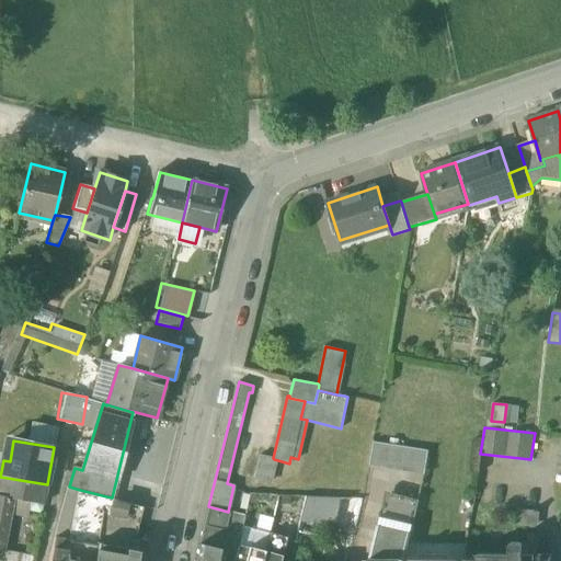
[(370,467),(384,469),(388,445),(374,443),(370,467)]
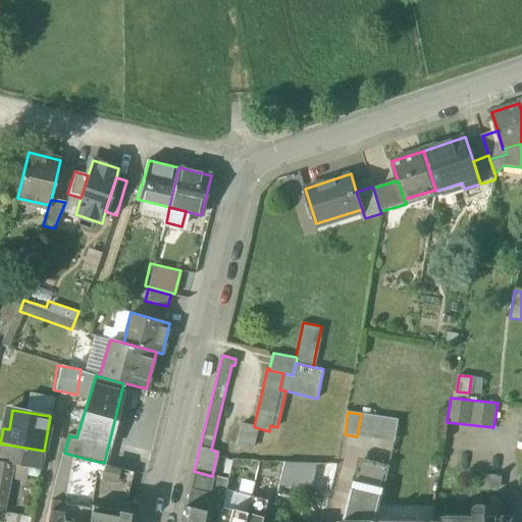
[(357,436),(370,438),(373,416),(361,414),(357,436)]
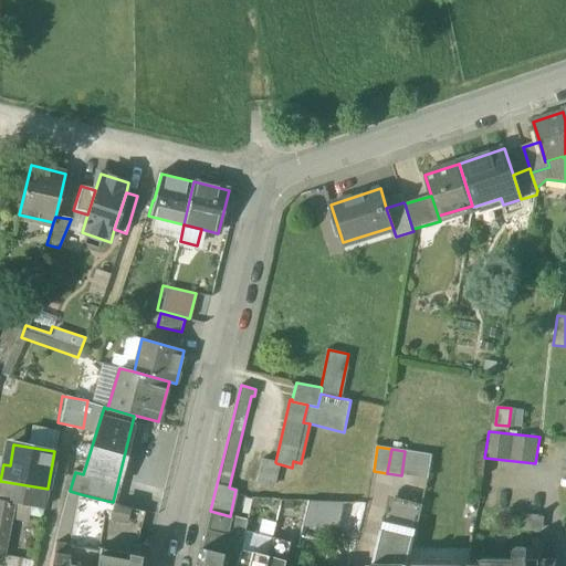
[(401,475),(415,478),(419,453),(405,451),(401,475)]
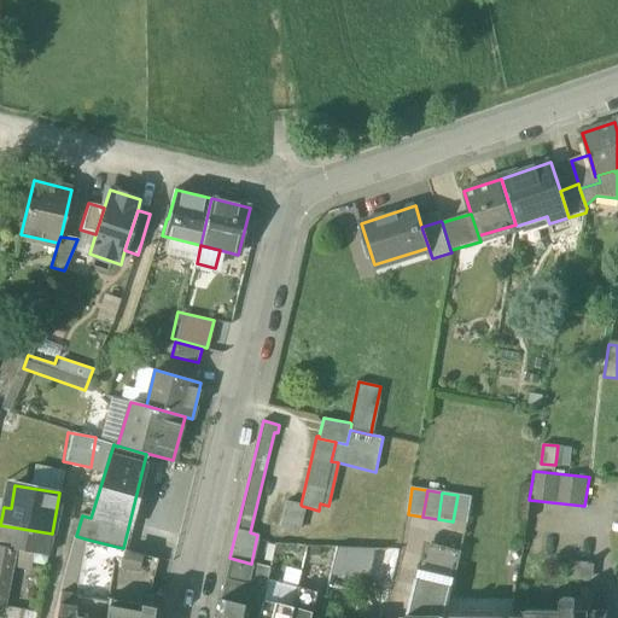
[(453,522),(468,524),(472,497),(458,495),(453,522)]
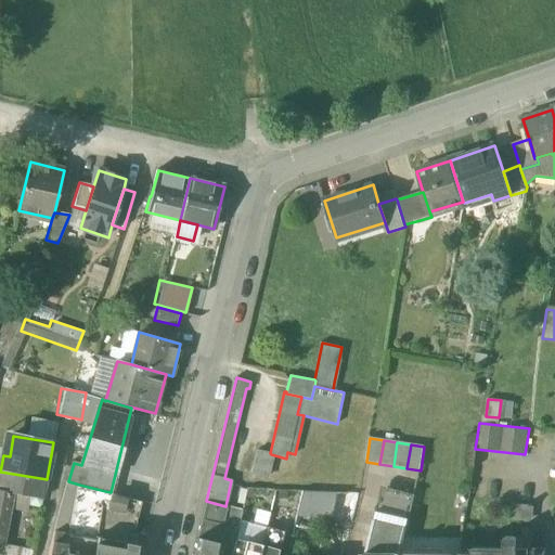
[(270,453),(257,451),(252,474),(266,477),(271,454),(270,453)]
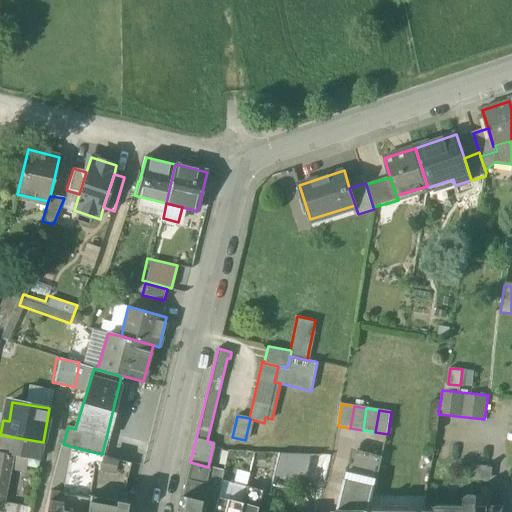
[(272,426),(251,424),(250,434),(270,437),(272,426)]
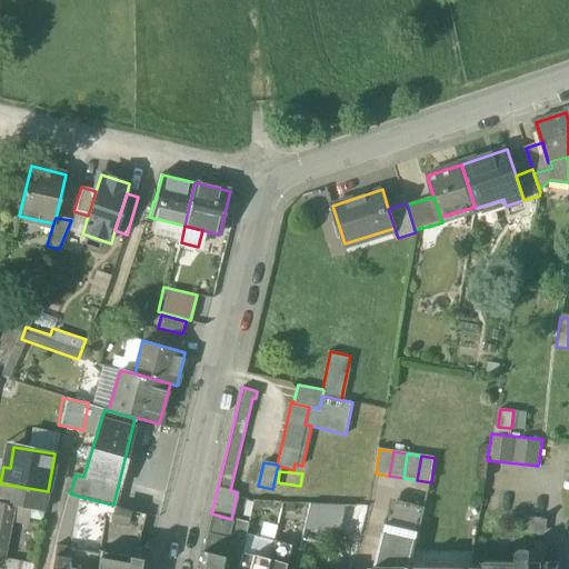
[(48,491),(0,483),(0,503),(10,506),(31,510),(45,512),(48,491)]
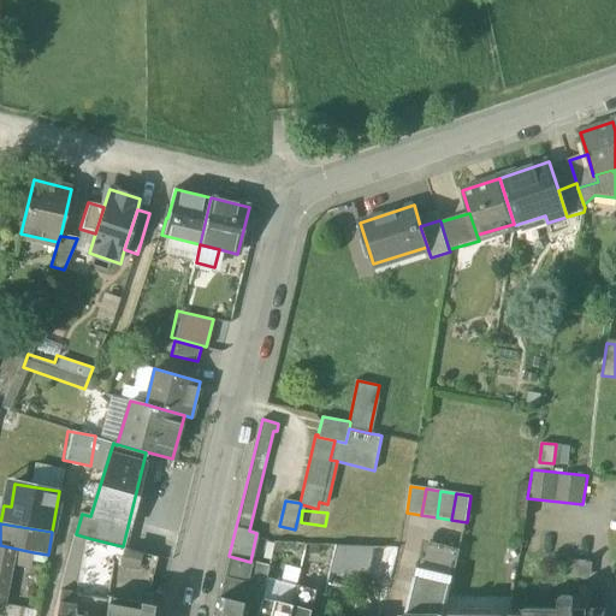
[(295,529),(279,526),(274,544),(292,545),(295,529)]
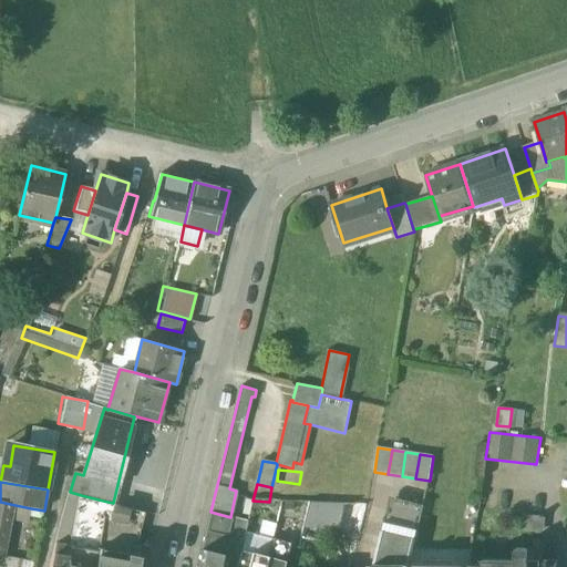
[(81,495),(76,494),(74,507),(104,514),(107,502),(81,495)]
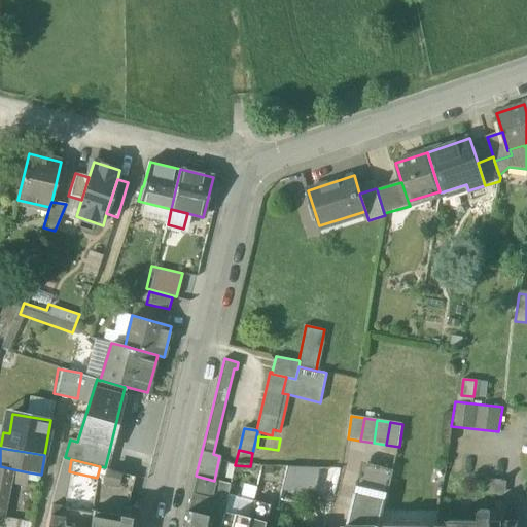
[(393,469),(367,463),(364,477),(364,478),(390,484),(393,469)]
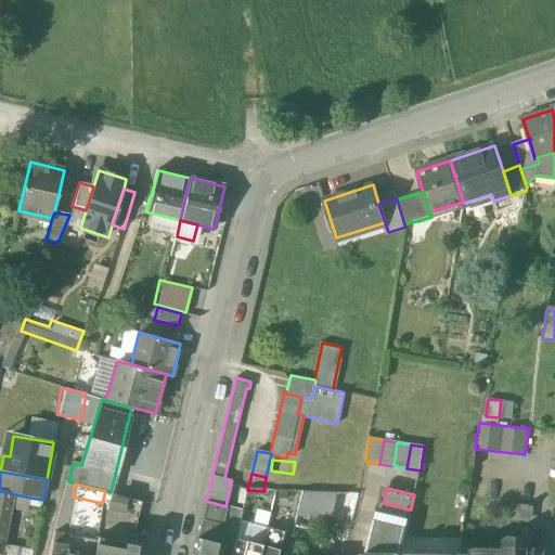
[(0,545),(10,493),(0,491),(0,545)]
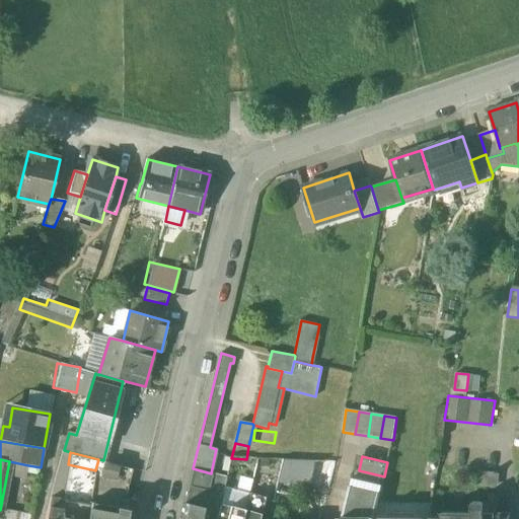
[(131,468),(103,460),(98,459),(95,470),(95,472),(128,480),(131,468)]
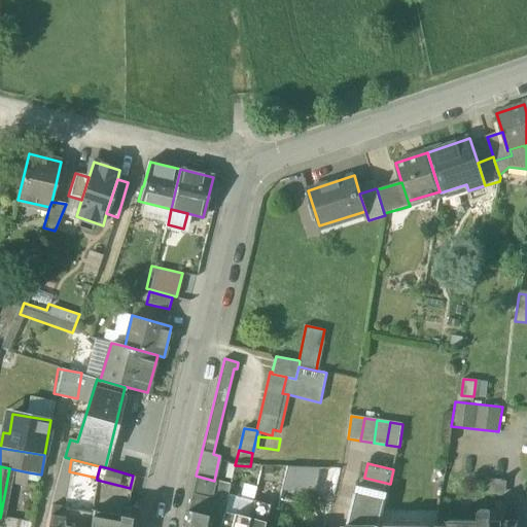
[(320,468),(288,467),(283,486),(316,488),(320,468)]
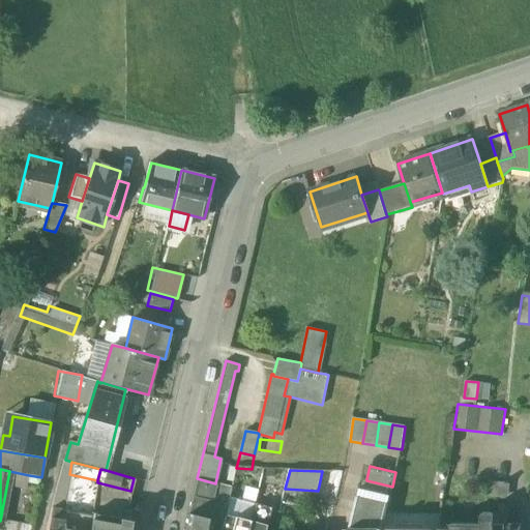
[(9,471),(7,486),(26,489),(29,475),(9,471)]
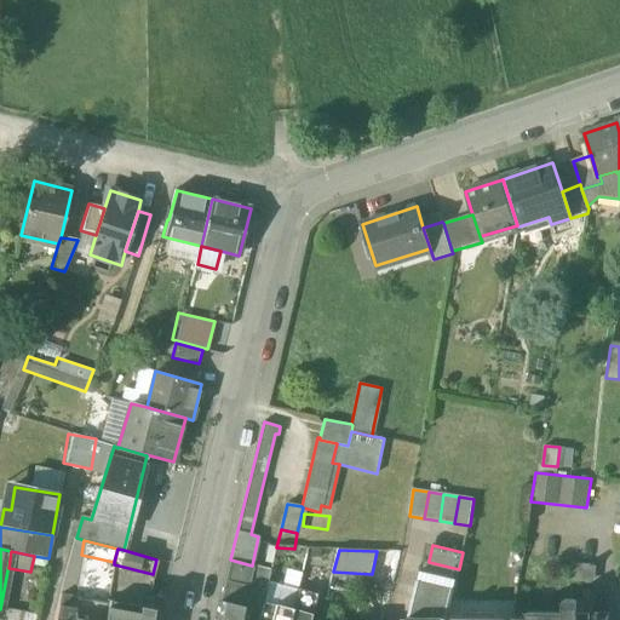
[(114,562),(81,555),(74,595),(108,602),(114,564),(114,562)]
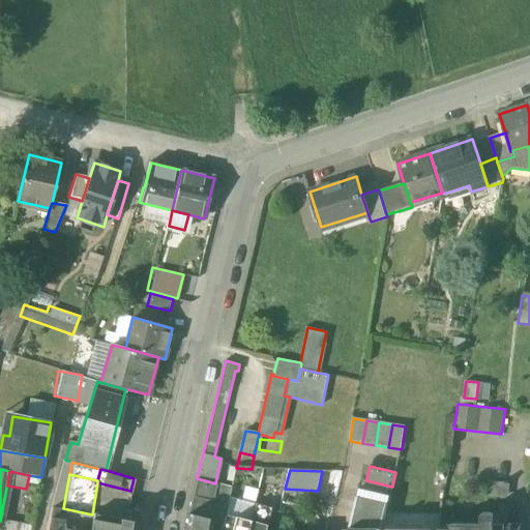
[(197,478),(183,529),(219,529),(223,520),(207,516),(211,501),(215,483),(197,478)]
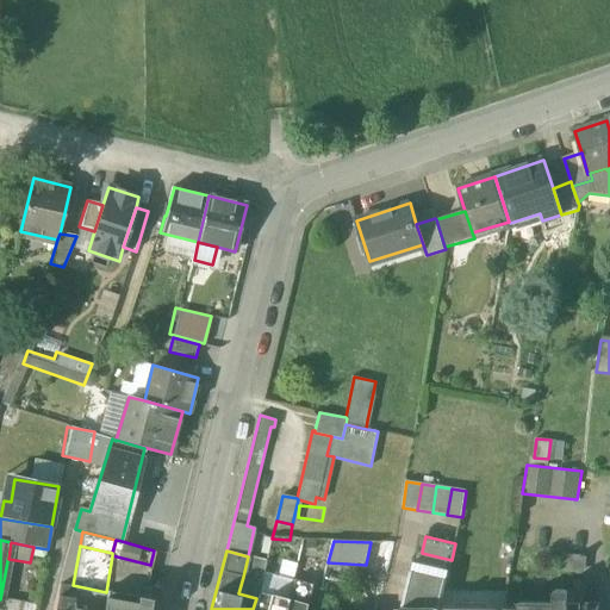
[(452,560),(422,553),(422,552),(415,551),(402,607),(440,608),(452,560)]
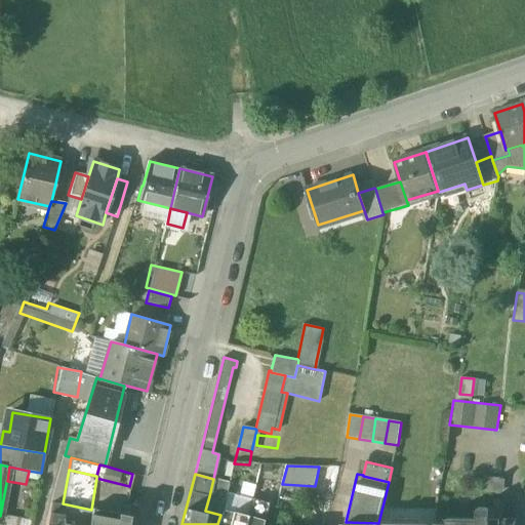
[(129,486),(96,478),(91,510),(87,524),(127,524),(129,515),(123,514),(129,486)]
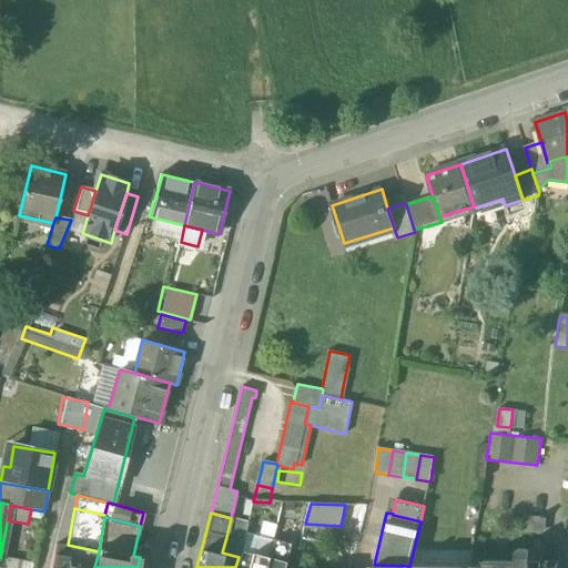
[(247,521),(231,518),(226,537),(243,540),(247,521)]
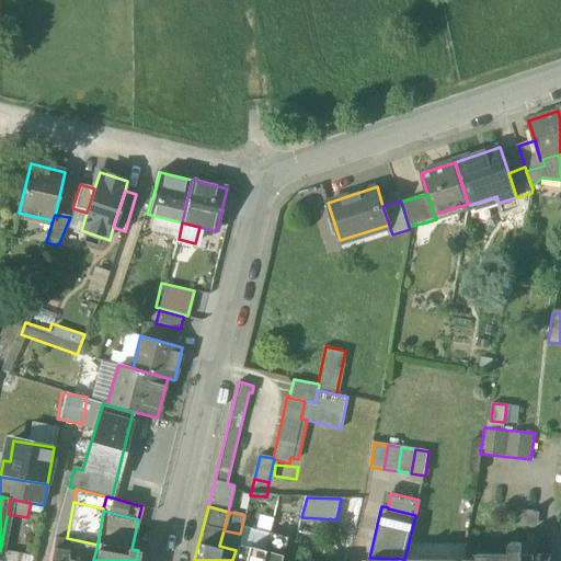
[(285,539),(270,535),(265,551),(281,554),(285,539)]
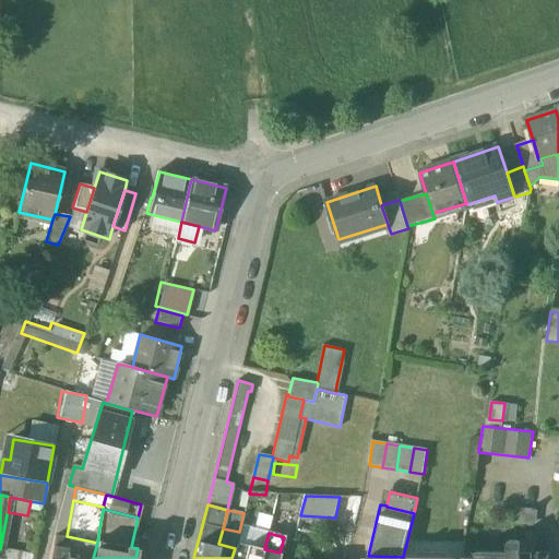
[(67,536),(55,534),(49,554),(47,558),(93,558),(97,543),(67,536)]
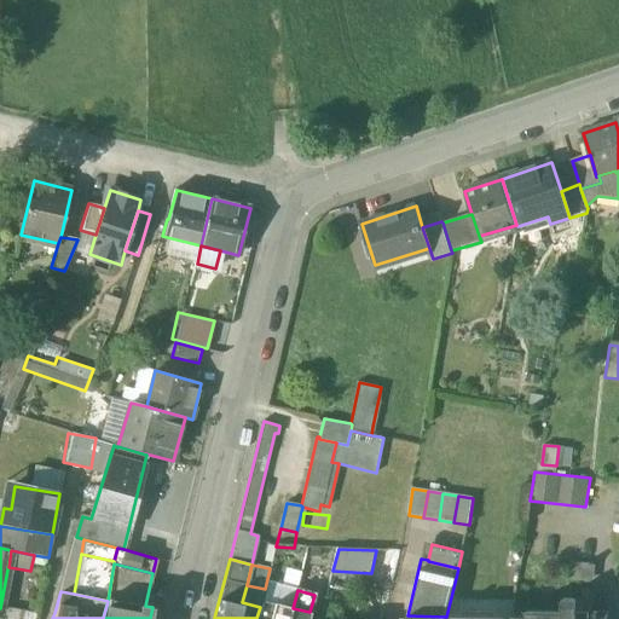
[(560,618),(513,617),(512,618),(606,618),(608,612),(588,611),(588,618),(574,618),(576,602),(574,600),(573,599),(572,599),(563,599),(562,599),(561,600),(561,601),(560,618)]
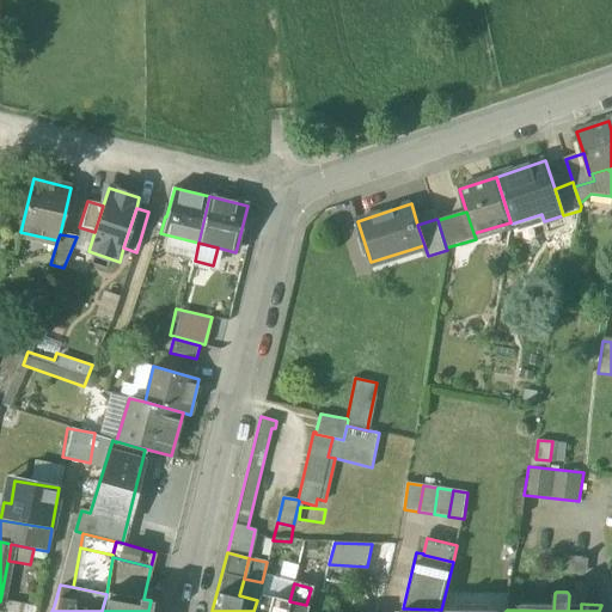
[(285,611),(288,601),(270,597),(265,611),(285,611)]
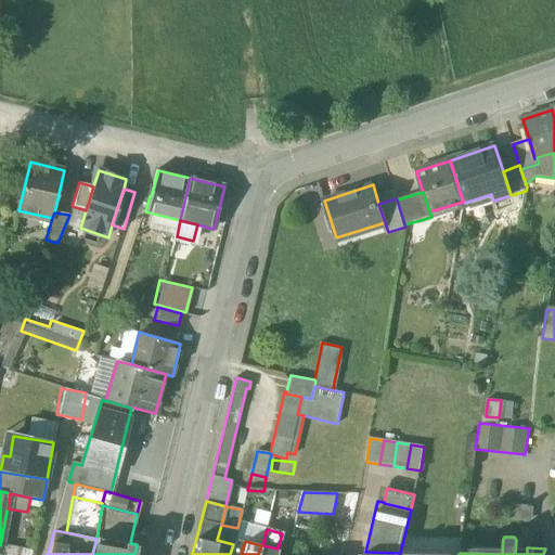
[(262,545),(261,545),(258,554),(275,554),(278,549),(262,545)]
